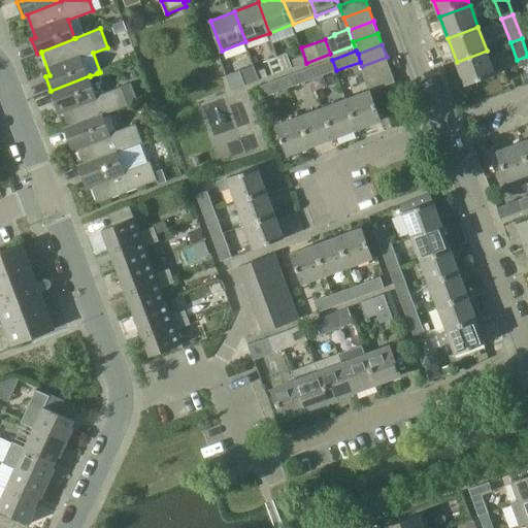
[(487,51),(457,62),(465,85),(495,73),(487,51)]
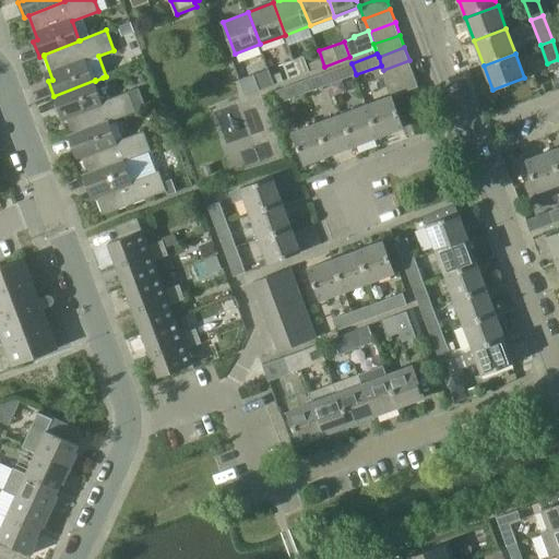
[(294,60),(300,75),(310,71),(304,56),(294,60)]
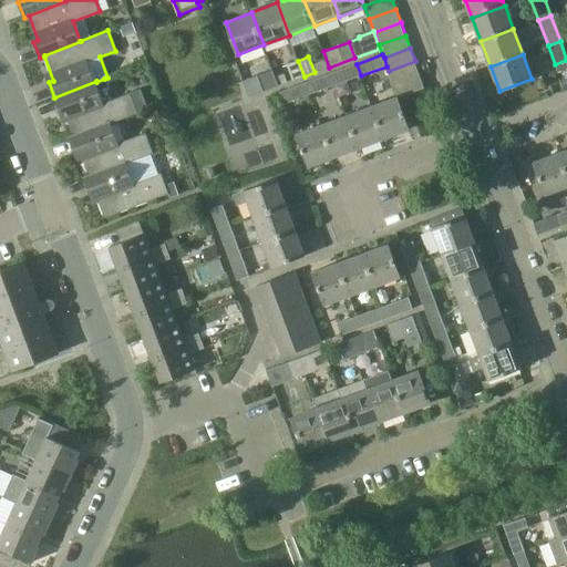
[(287,64),(292,81),(305,76),(298,61),(287,64)]
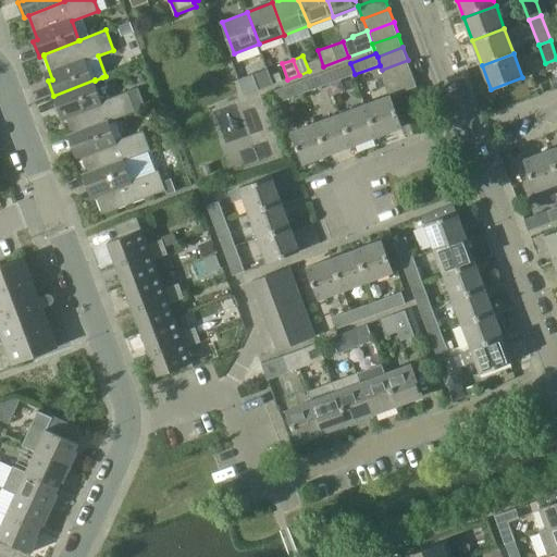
[(408,60),(382,70),(386,83),(412,73),(408,60)]
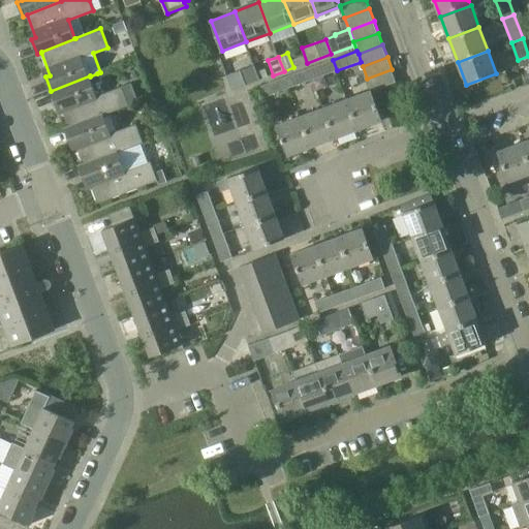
[(312,80),(337,70),(333,60),(308,68),(312,80)]
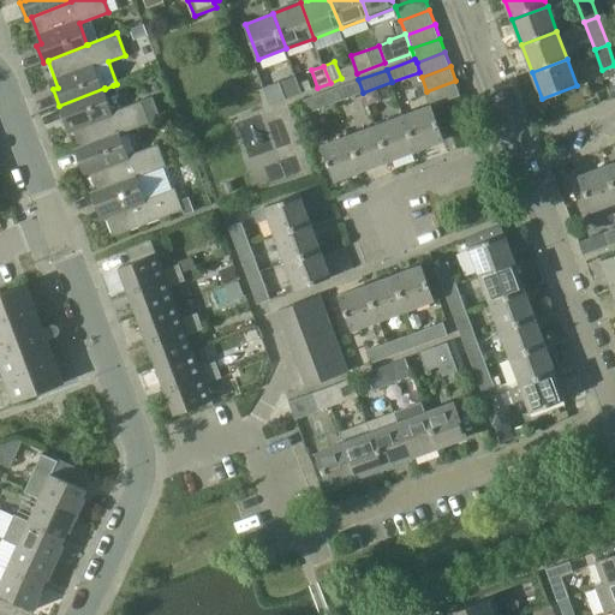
[(335,103),(363,93),(358,79),(330,90),(335,103)]
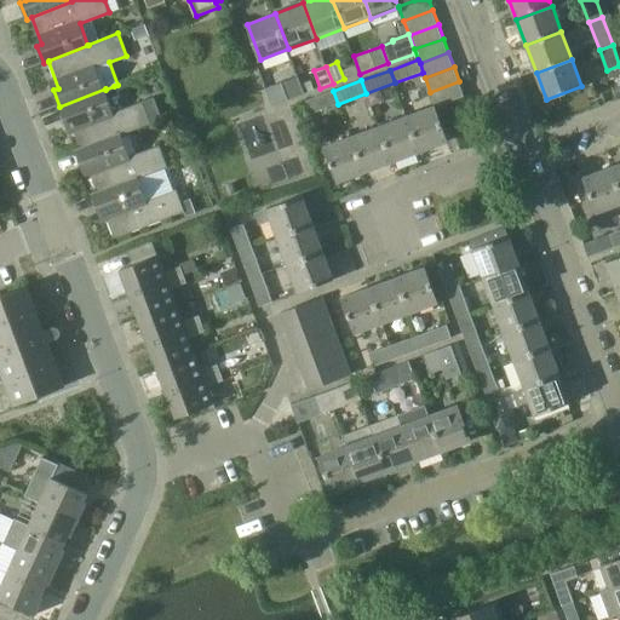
[(430,92),(435,104),(436,107),(465,96),(459,81),(430,92)]
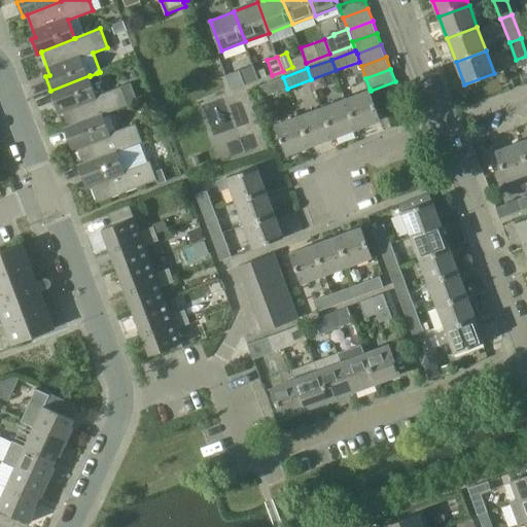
[(240,70),(226,75),(233,90),(245,84),(240,70)]
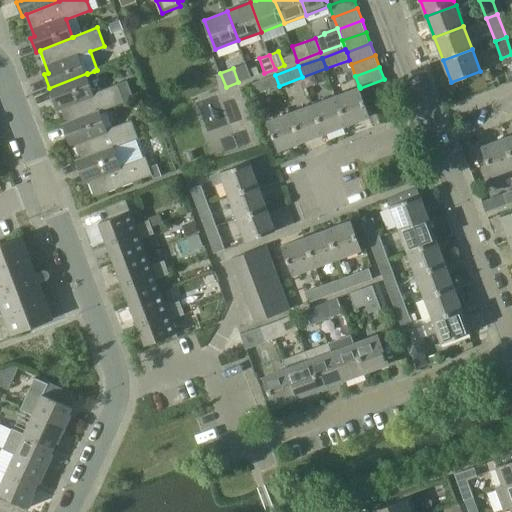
[(58,100),(67,122),(67,123),(100,110),(100,111),(133,98),(127,82),(118,85),(118,83),(94,92),(87,74),(87,73),(49,88),(54,102),(58,100)]
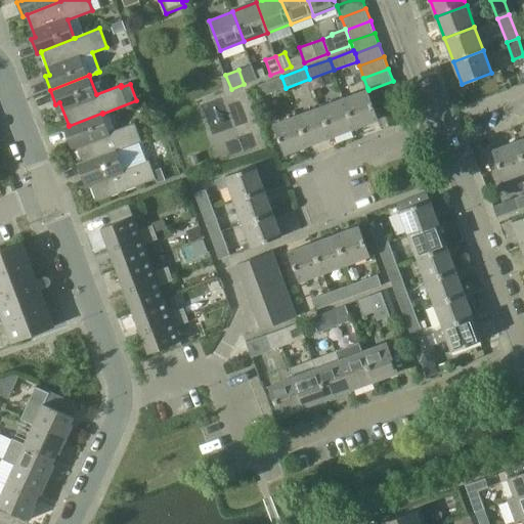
[(263,96),(286,88),(281,77),(259,85),(263,96)]
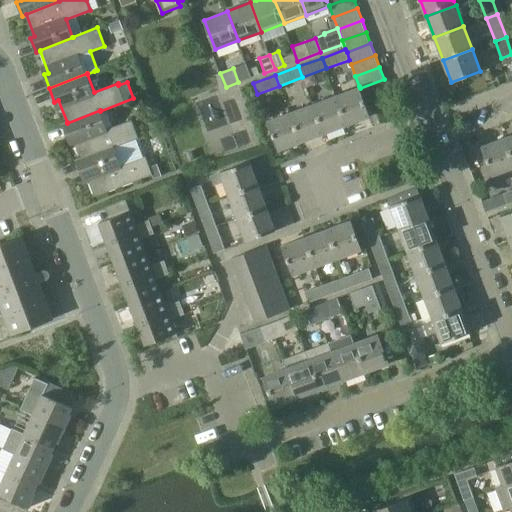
[(370,116),(360,88),(359,86),(336,95),(347,125),(370,116)]
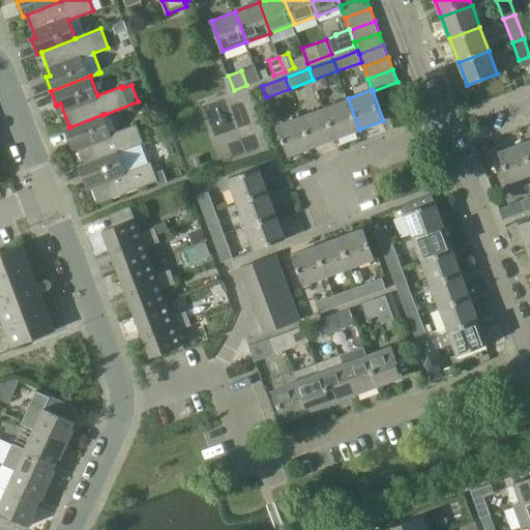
[(334,139),(359,129),(348,98),(323,108),(334,139)]
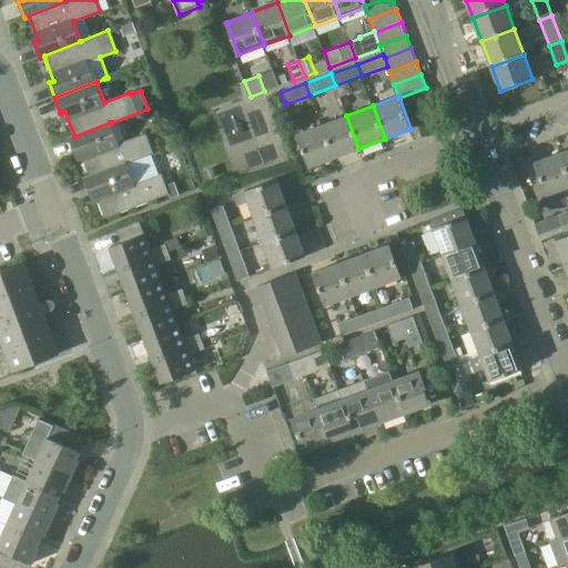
[(333,158),(358,149),(346,115),(321,125),(333,158)]
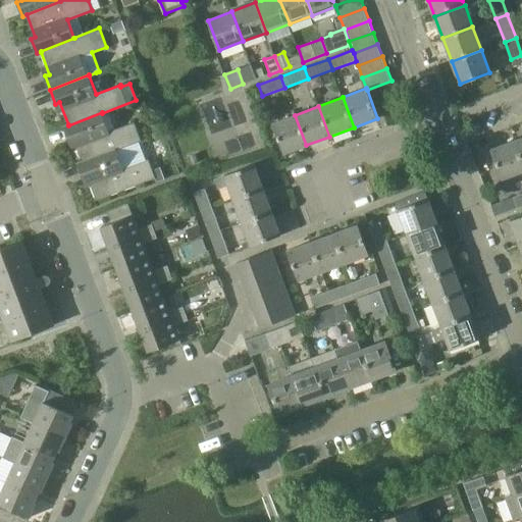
[(73,139),(83,161),(83,162),(116,150),(117,151),(140,142),(141,142),(134,121),(109,132),(102,113),(102,112),(68,125),(68,124),(63,125),(69,141),(73,139)]
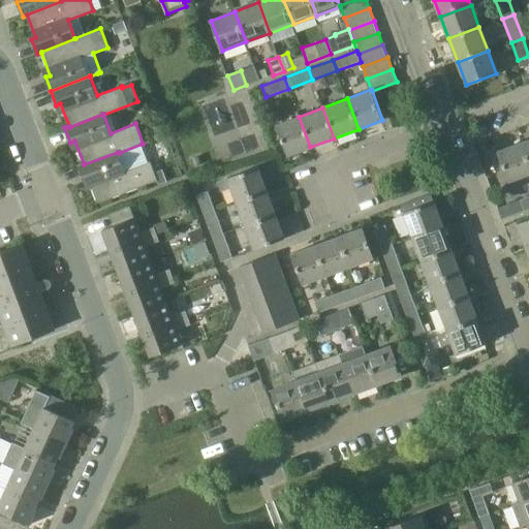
[(287,155),(310,147),(299,117),(276,125),(287,155)]
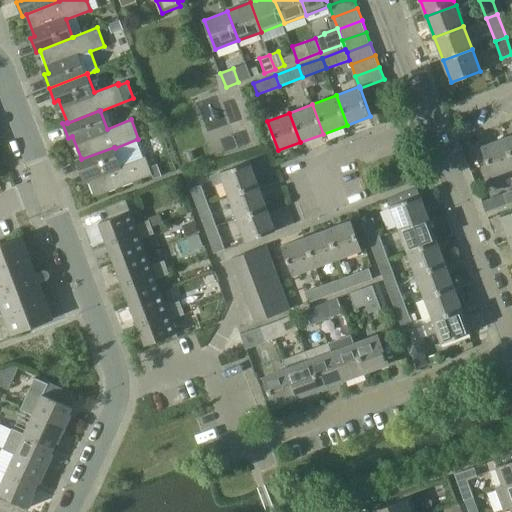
[(511,160),(511,134),(503,138),(511,160)]
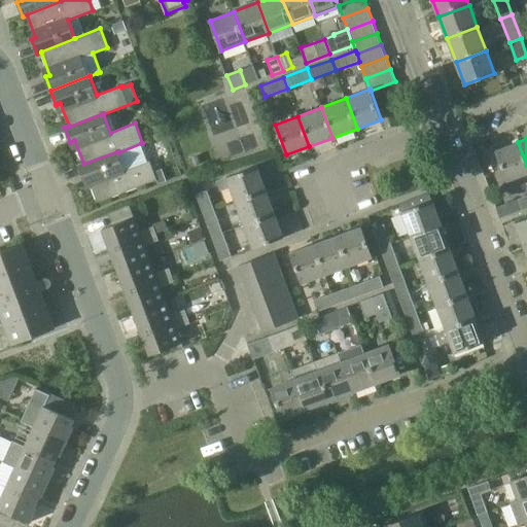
[(506,180),(526,172),(526,165),(518,142),(496,150),(506,180)]
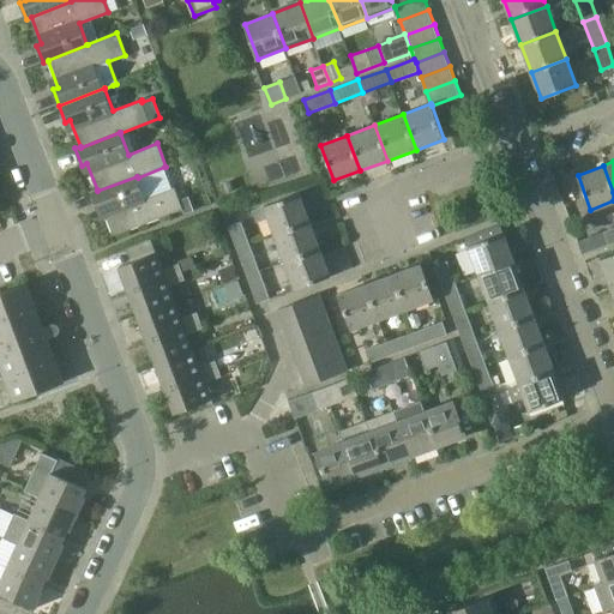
[(182,209),(179,199),(174,186),(172,187),(164,167),(138,178),(137,176),(97,191),(97,190),(91,192),(98,209),(103,206),(114,235),(182,209)]
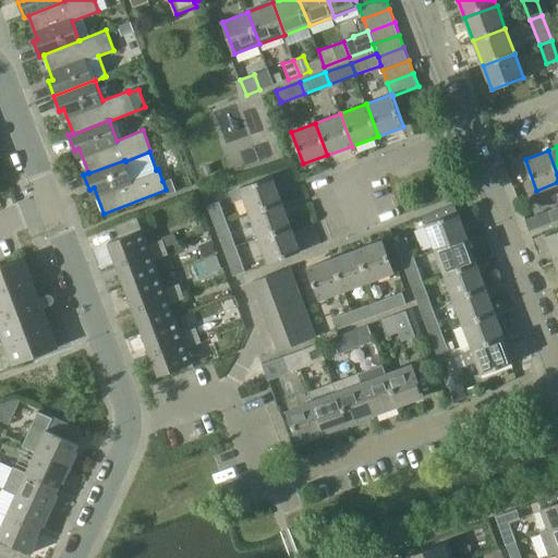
[(249,209),(280,197),(273,176),(240,187),(240,189),(230,192),(233,202),(244,198),(249,209)]
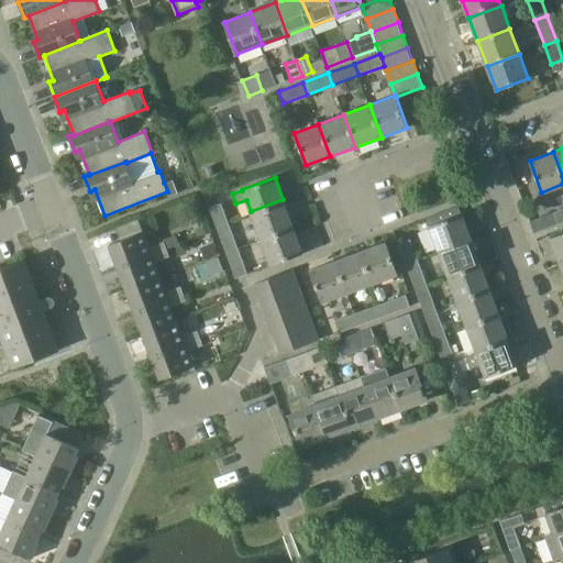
[(261,240),(294,227),(283,199),(251,211),(261,240)]
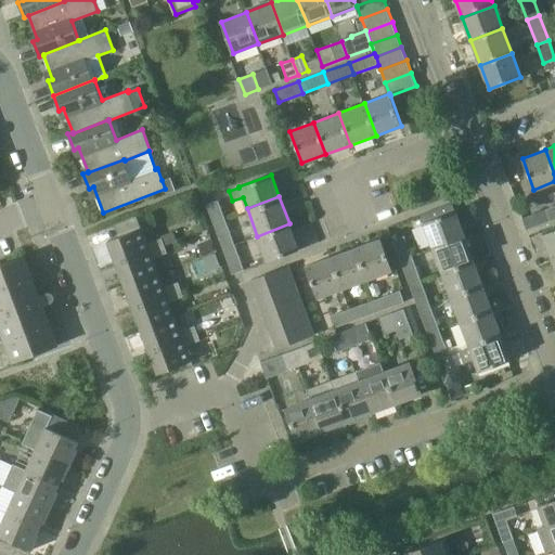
[(213,221),(224,217),(218,201),(206,205),(213,221)]
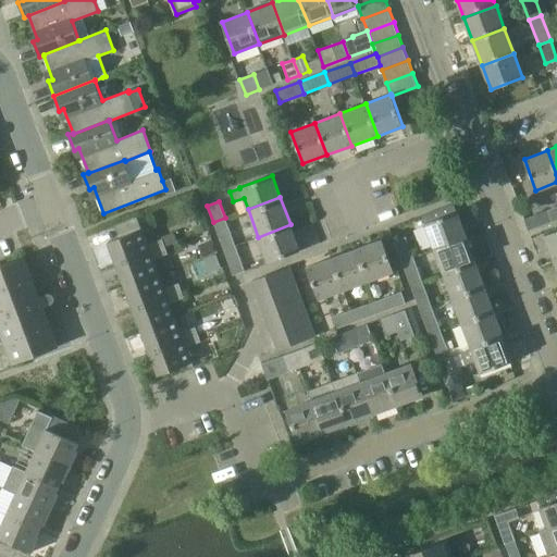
[(434,249),(466,237),(457,211),(424,223),(434,249)]
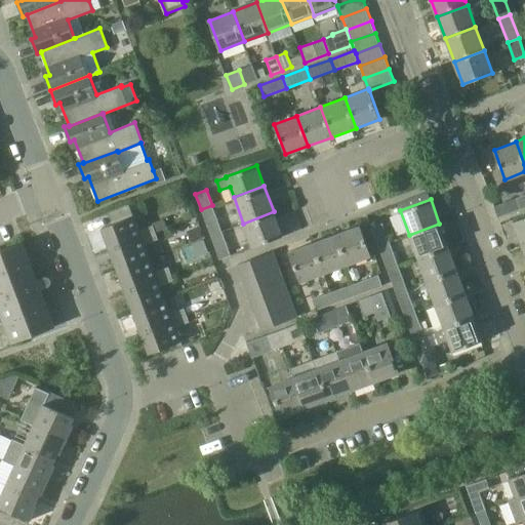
[(211,236),(221,232),(212,205),(201,209),(211,236)]
